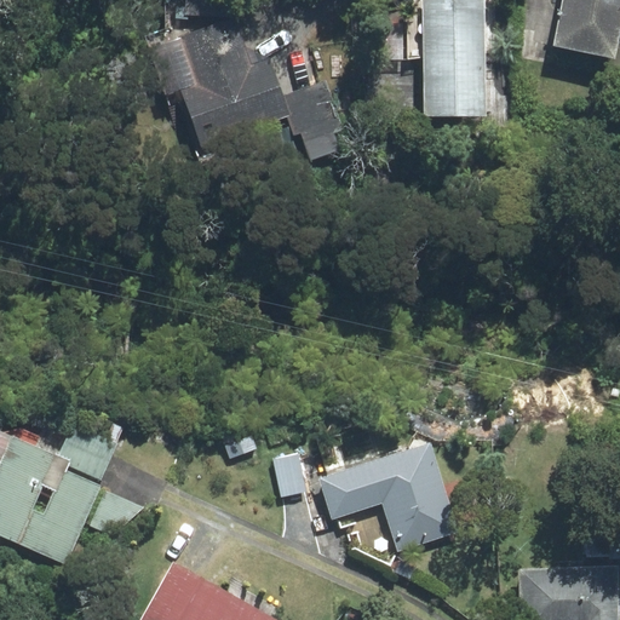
[(424,59),(424,116),(487,116),(484,0),(423,0),(423,7),(407,7),(408,59),(424,59)]
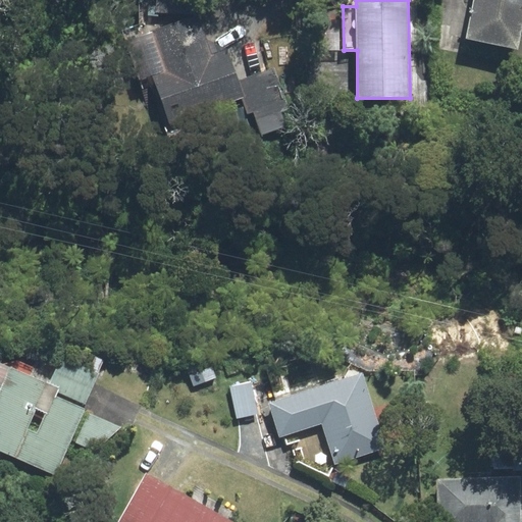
[(521,25),(521,0),(474,0),(467,38),(518,48),(521,25)]
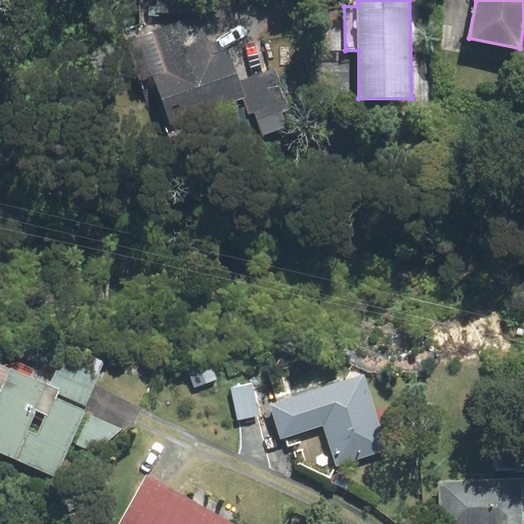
[(157,85),(171,124),(243,98),(246,97),(238,81),(227,48),(213,53),(199,14),(126,40),(143,89),(157,85)]
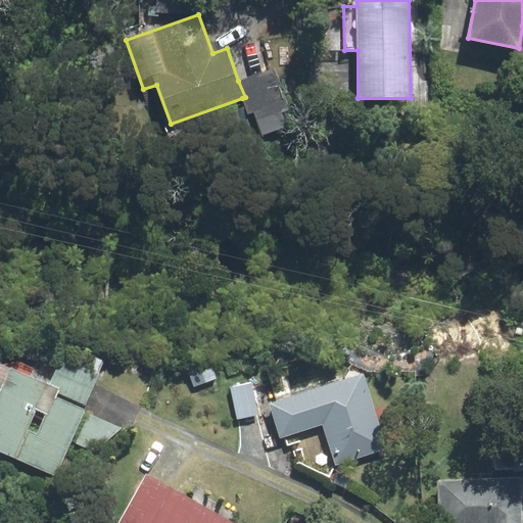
[(275,67),(238,81),(245,97),(242,98),(248,114),(253,112),(262,135),(287,126),(282,112),(290,109),(275,67)]
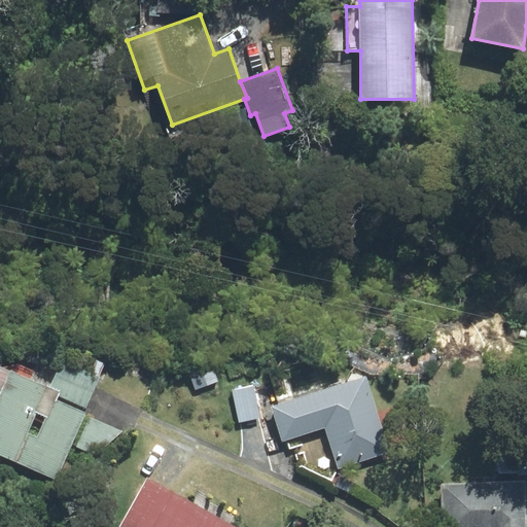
[(91,459),(119,431),(81,415),(103,365),(51,343),(32,387),(0,373),(0,460),(53,484),(68,449),(91,459)]
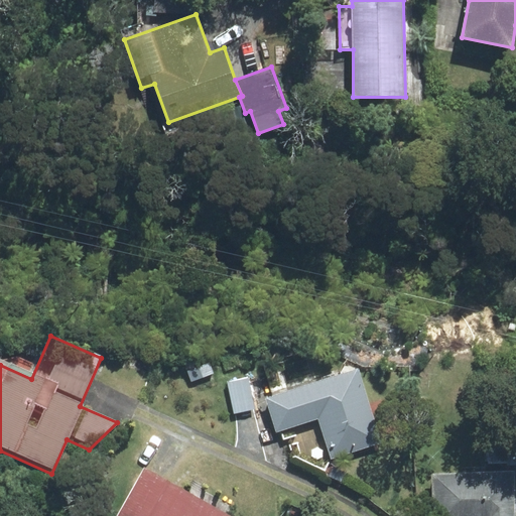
[(260,401),(270,434),(313,422),(325,460),(371,445),(350,374),(260,401)]
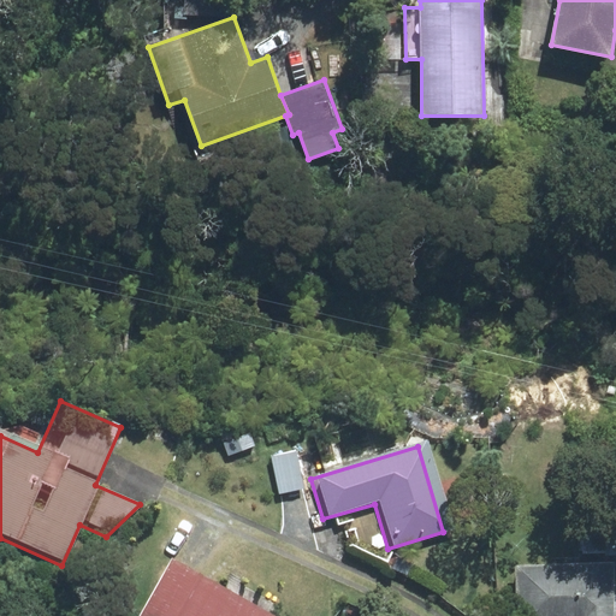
[(294,455),(268,460),(276,496),(301,491),(294,455)]
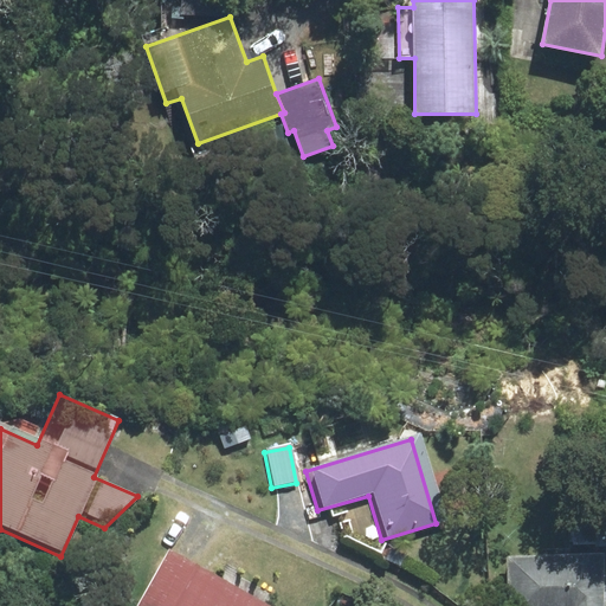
[(253,605),(159,556),(133,605),(253,605)]
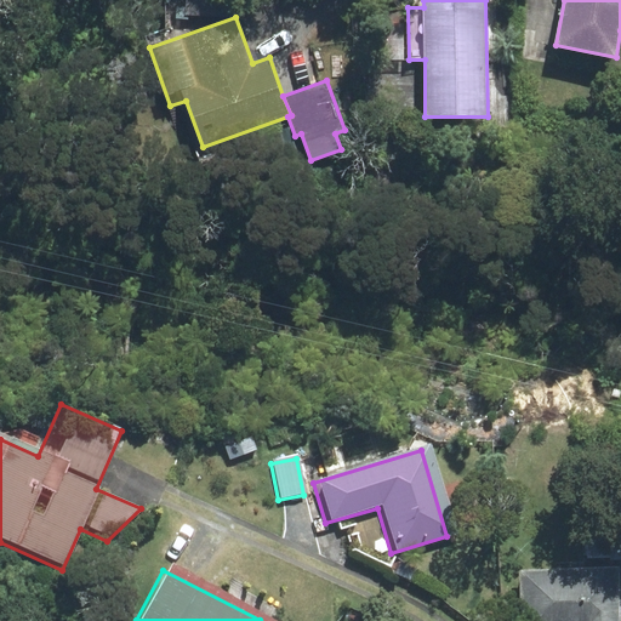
[(614,620),(614,571),(516,573),(514,620),(614,620)]
